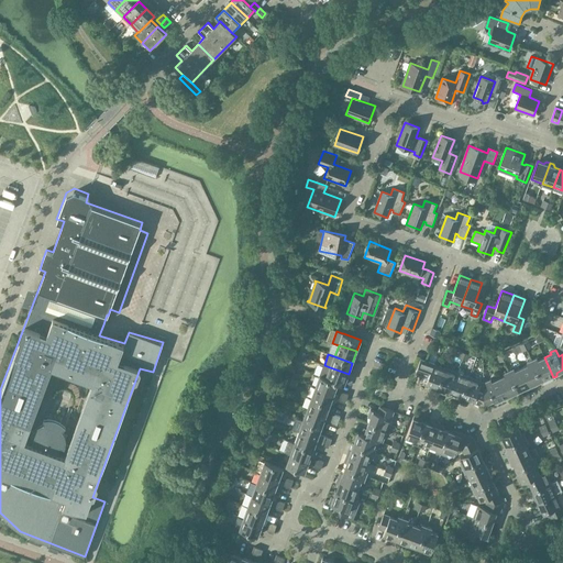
[(537,359),(532,361),(541,381),(549,377),(551,378),(553,377),(544,357),(538,361),(537,359)]
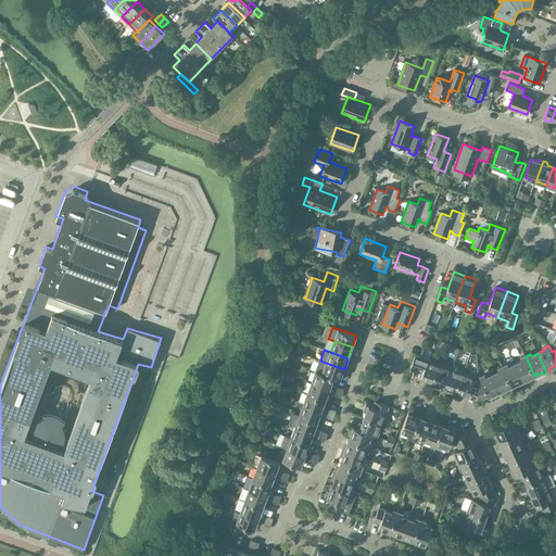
[(411,368),(417,370),(422,357),(416,355),(411,368)]
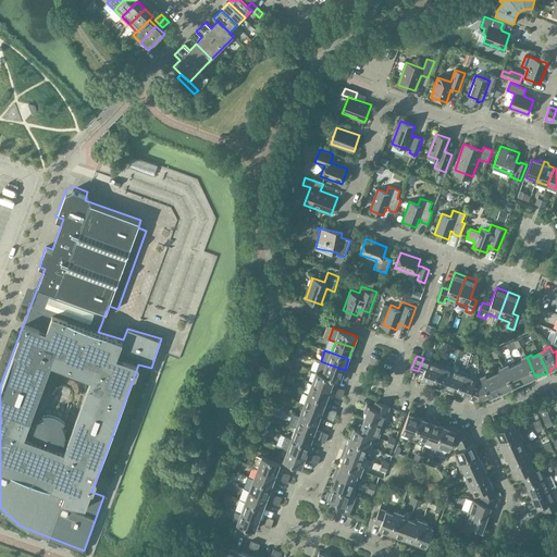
[(522,361),(516,364),(524,384),(528,383),(529,381),(528,380),(535,376),(527,357),(521,359),(522,361)]
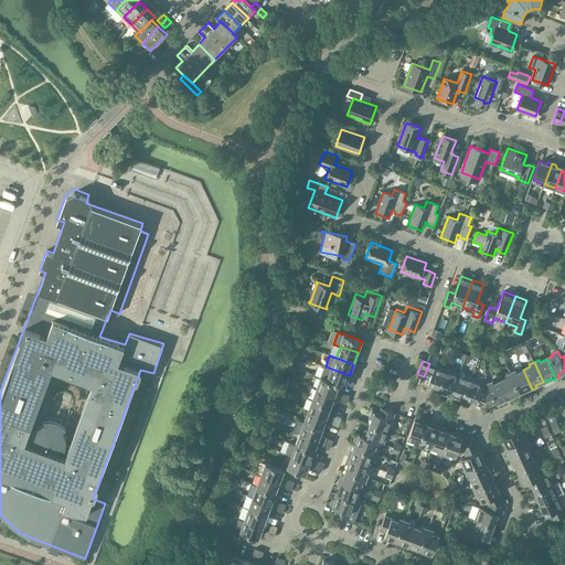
[(433,385),(440,388),(447,370),(429,363),(424,376),(430,379),(427,386),(430,387),(433,386),(433,385)]
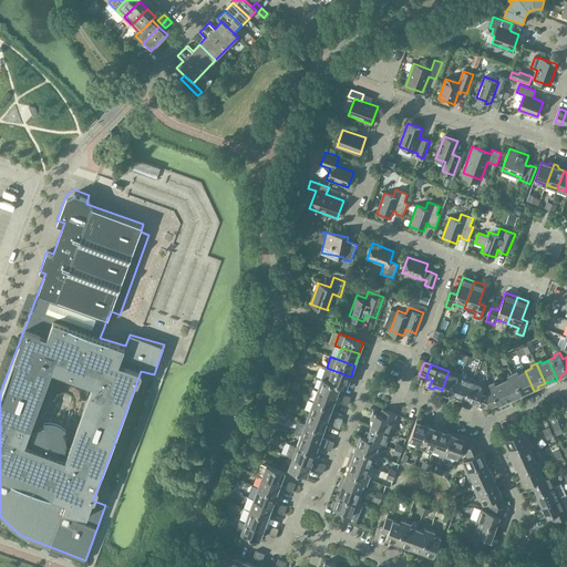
[(322,379),(328,381),(340,385),(347,388),(351,377),(332,370),(327,368),(322,379)]
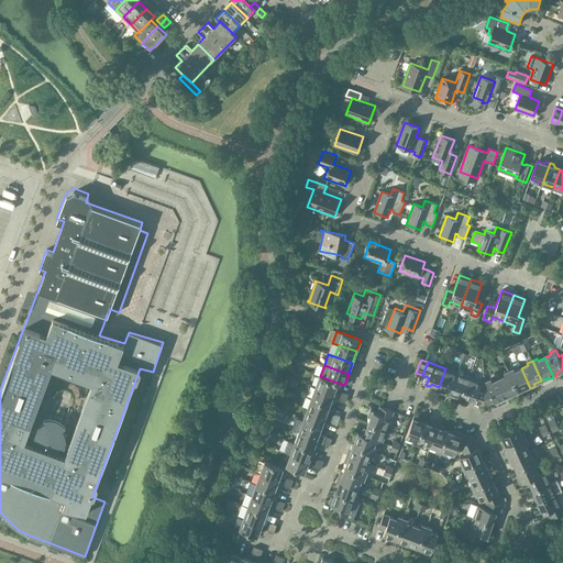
[(448,393),(450,394),(457,373),(445,368),(439,387),(446,389),(446,390),(448,393)]
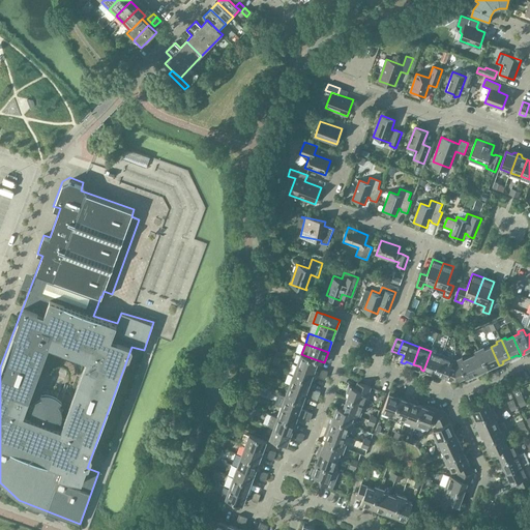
[(483,347),(479,349),(488,367),(495,364),(495,365),(497,366),(499,365),(491,347),(484,349),(483,347)]
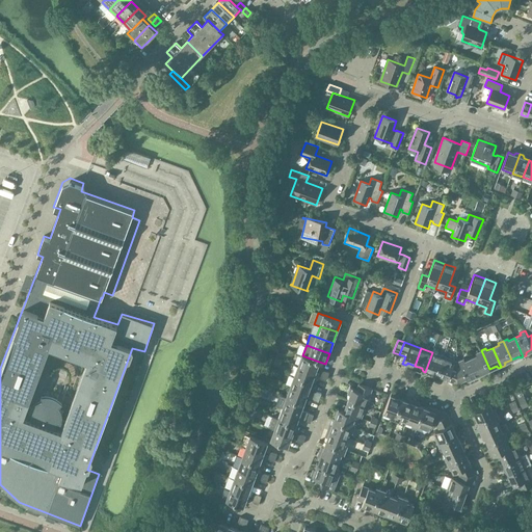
[(477,355),(471,357),(480,376),(482,375),(483,373),(482,373),(489,369),(481,350),(476,352),(477,355)]
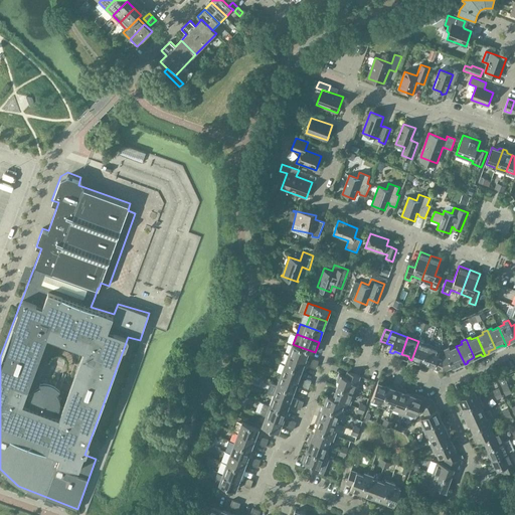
[(416,359),(423,361),(430,345),(418,341),(411,360),(413,361),(415,360),(416,359)]
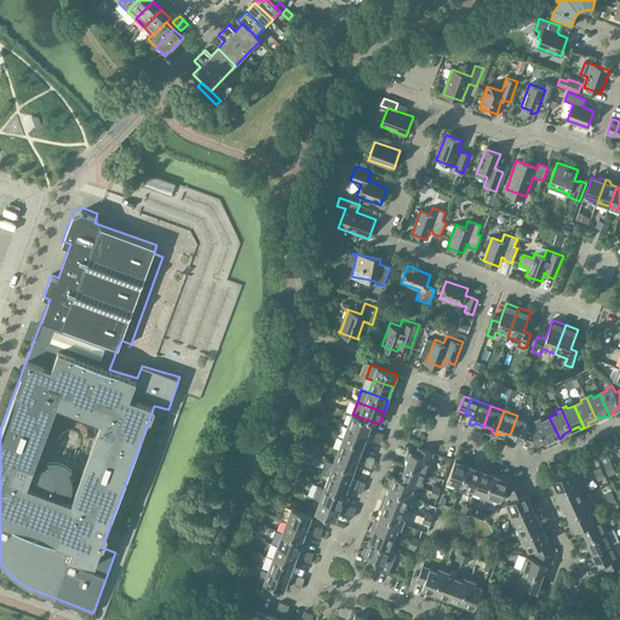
[(352,414),(348,426),(367,434),(372,422),(359,417),(352,414)]
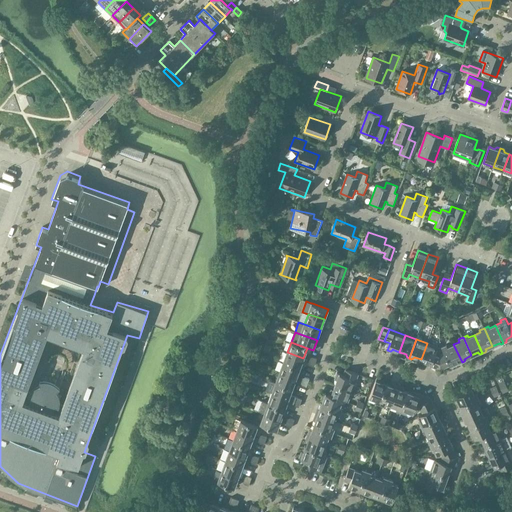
[(428,365),(440,369),(440,355),(435,354),(438,347),(427,343),(421,359),(428,362),(427,363),(428,365)]
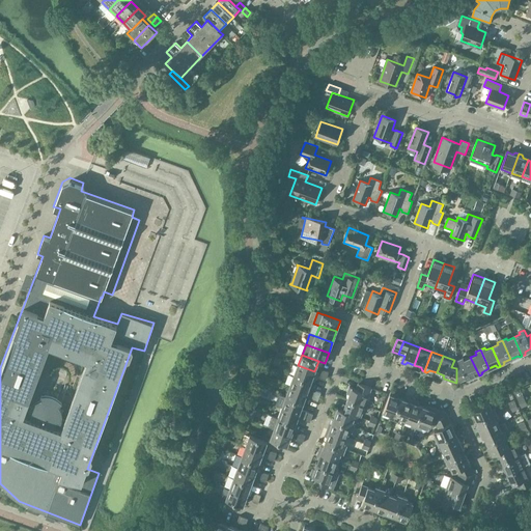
[(456,368),(456,383),(467,379),(467,380),(468,381),(479,375),(470,357),(465,360),(464,358),(458,360),(460,366),(456,368)]
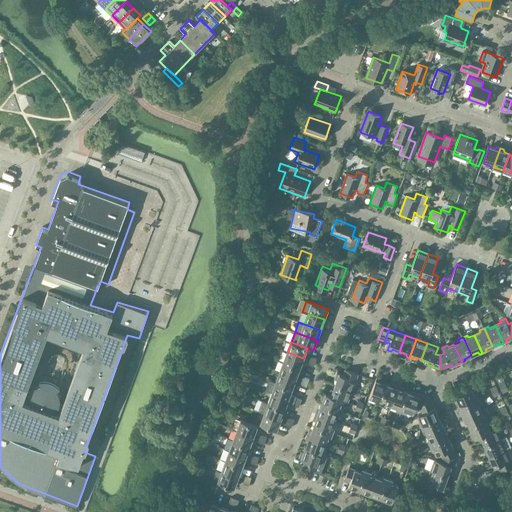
[(287,352),(283,362),(300,368),(303,358),(287,352)]
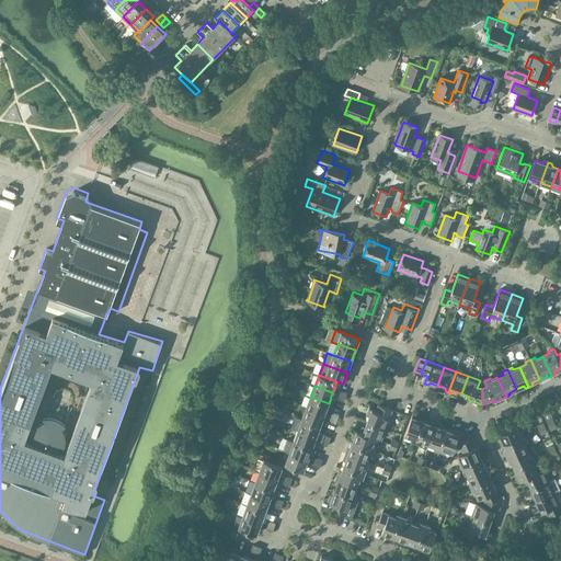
[(310,397),(306,408),(324,414),(329,403),(310,397)]
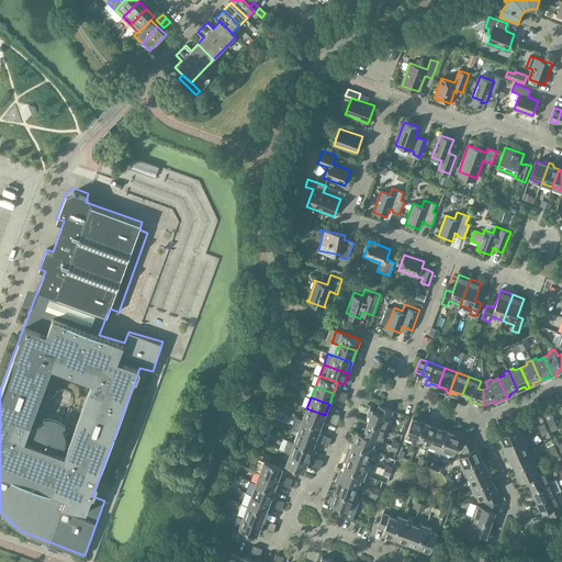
[(371,415),(368,423),(386,429),(393,411),(380,405),(377,412),(370,409),(369,413),(370,415),(371,415)]
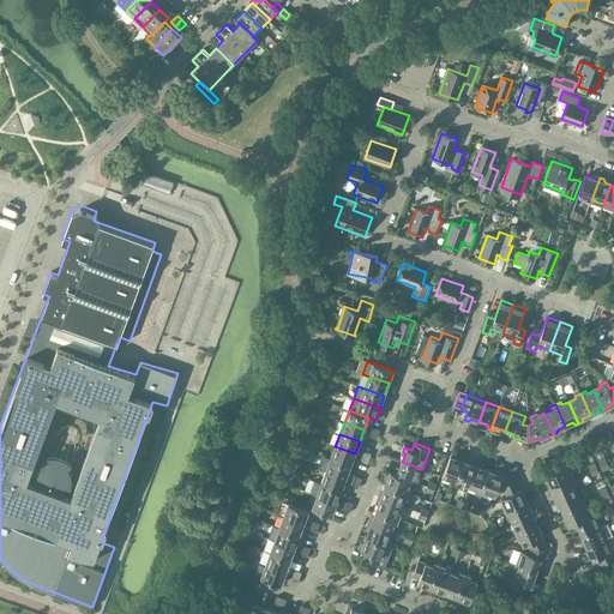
[(335,446),(331,458),(350,465),(355,453),(335,446)]
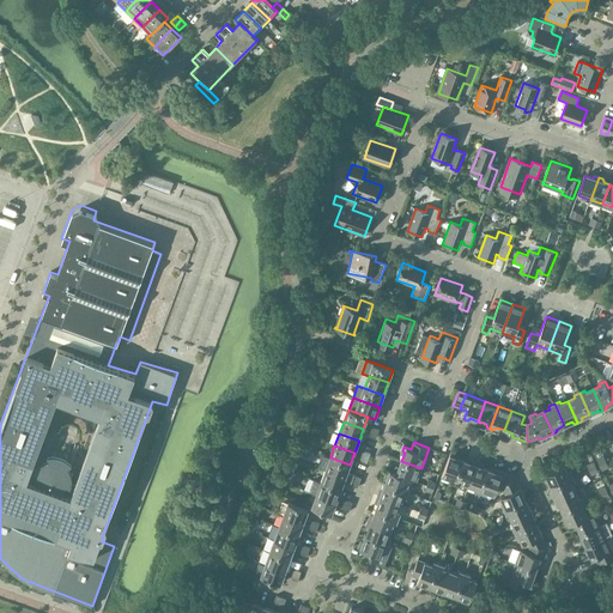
[(449,481),(455,483),(463,461),(455,457),(455,456),(454,454),(451,453),(443,475),(450,478),(449,481)]
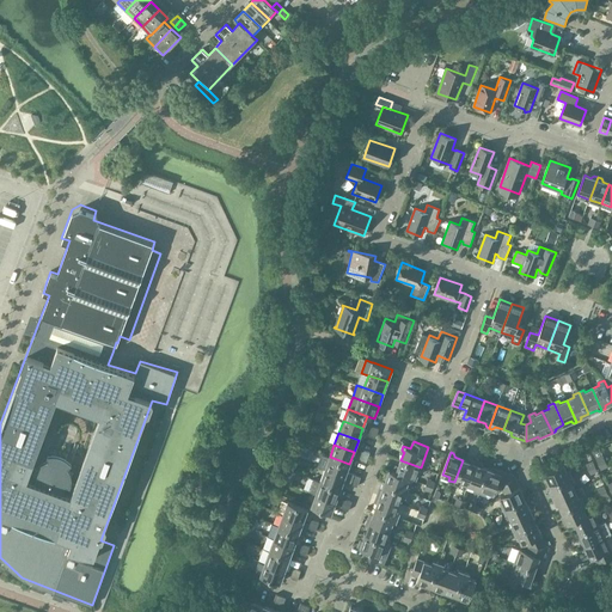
[(330,457),(325,470),(344,477),(349,464),(330,457)]
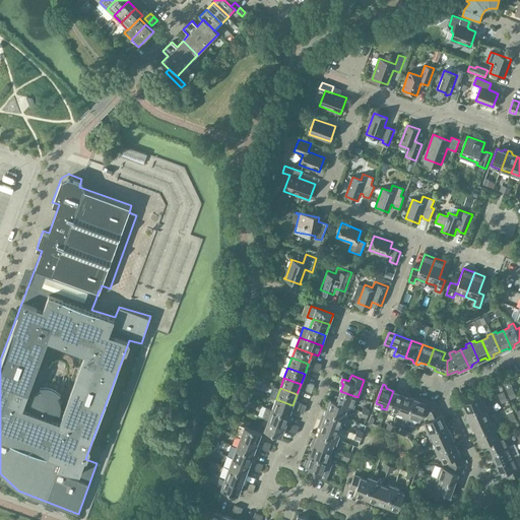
[(335,398),(334,400),(334,401),(347,406),(353,408),(358,397),(340,391),(338,398),(337,397),(335,398)]
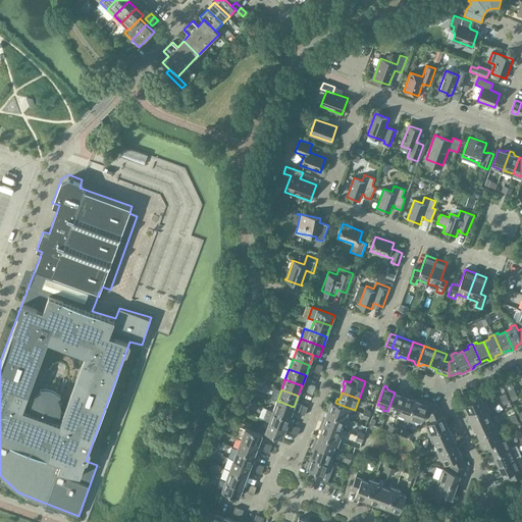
[(394,411),(400,413),(406,394),(404,394),(402,394),(402,395),(395,393),(387,411),(393,413),(394,411)]
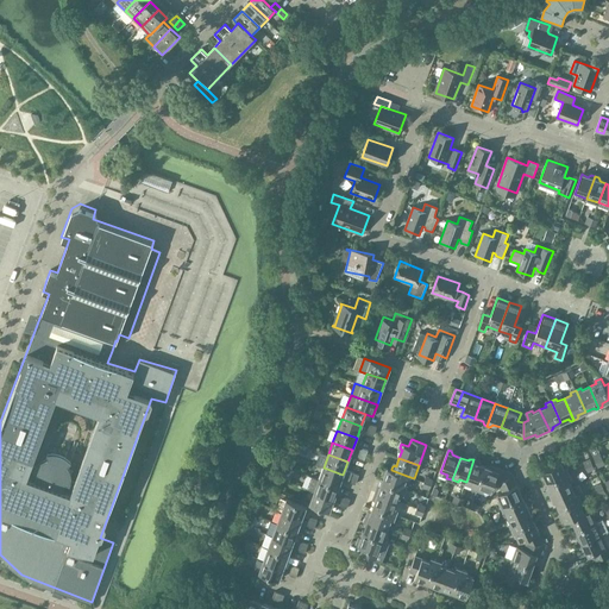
[(472,487),(477,489),(485,468),(477,464),(478,463),(477,460),(473,459),(466,482),(473,484),(472,487)]
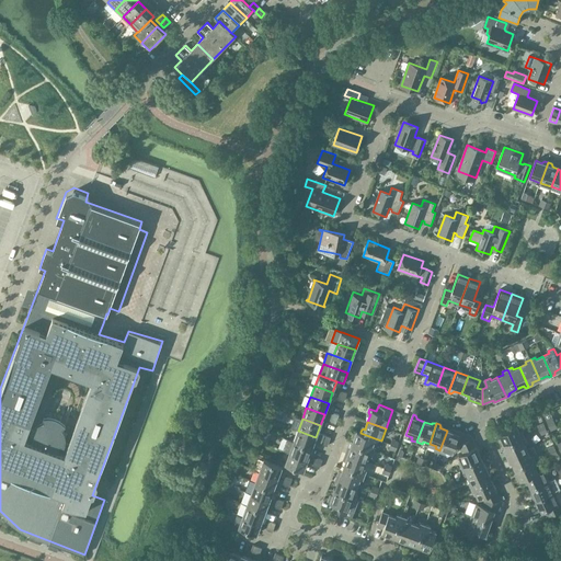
[(501,438),(505,446),(525,437),(522,432),(519,433),(516,426),(496,435),(499,438),(501,438)]
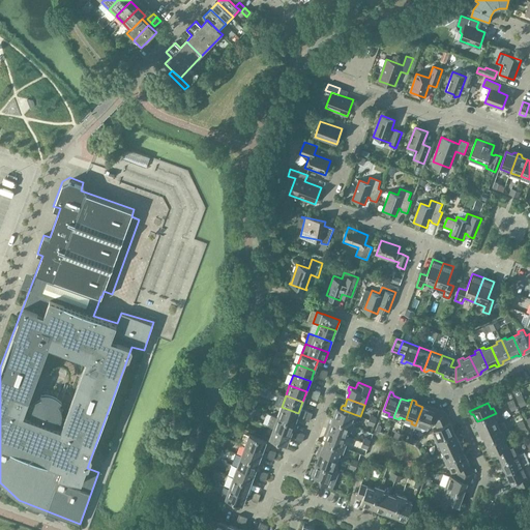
[(335,412),(333,418),(352,425),(354,421),(352,420),(354,414),(341,409),(341,408),(335,406),(334,409),(334,411),(335,412)]
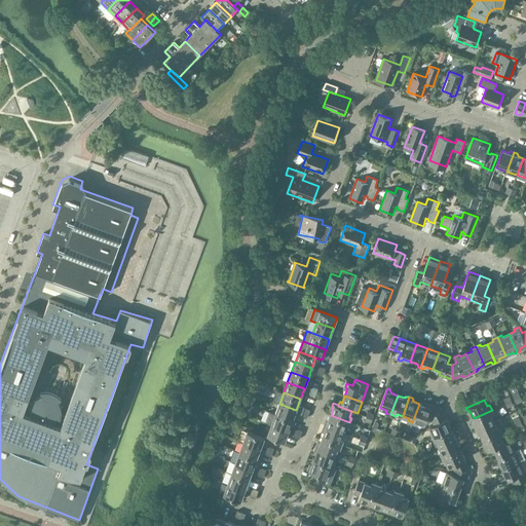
[(279,404),(275,414),(293,420),(294,415),(298,416),(301,415),(302,412),(296,410),(279,404)]
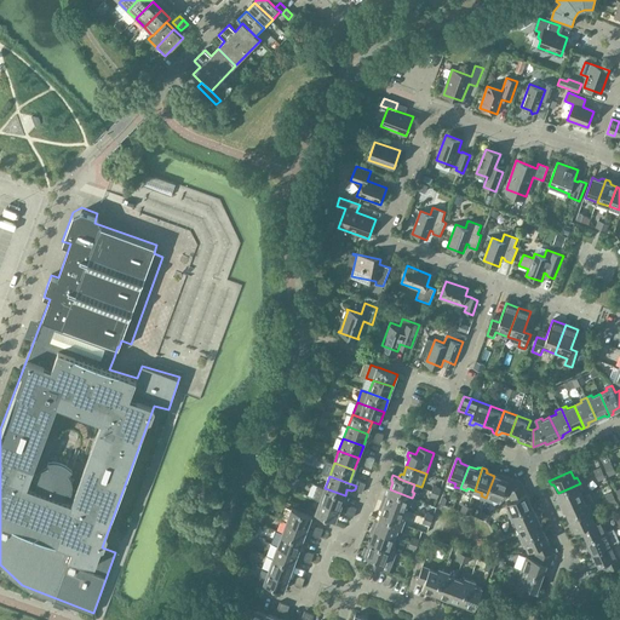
[(504,493),(509,494),(521,482),(506,476),(504,477),(503,478),(494,476),(486,498),(492,500),(493,498),(500,500),(504,493)]
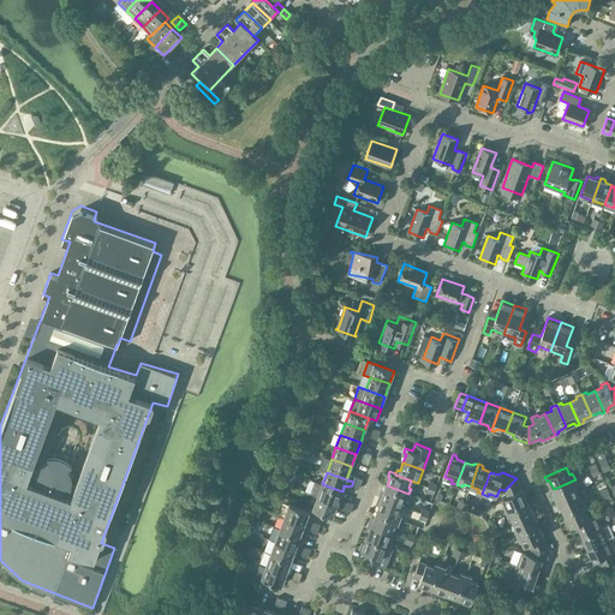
[(503,507),(506,512),(527,502),(517,478),(505,490),(507,496),(502,499),(506,506),(503,507)]
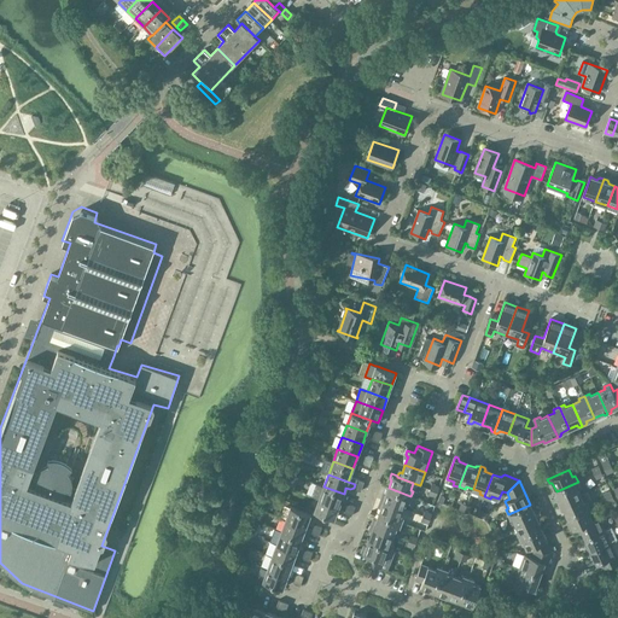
[(558,502),(559,505),(581,495),(577,488),(581,487),(578,482),(557,491),(560,500),(559,500),(558,502)]
